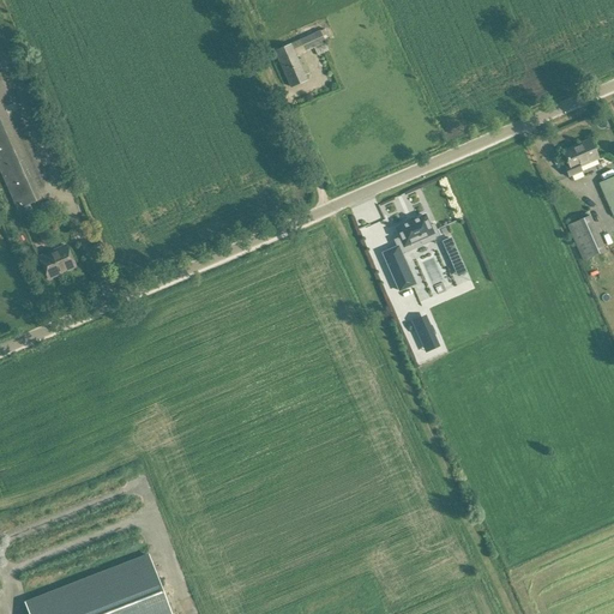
[(298,60),(296,56),(314,48),(317,55),(327,50),(323,40),(329,37),(325,29),(290,44),(276,52),(292,86),(307,80),(305,76),(308,73),(302,58),(298,60)]
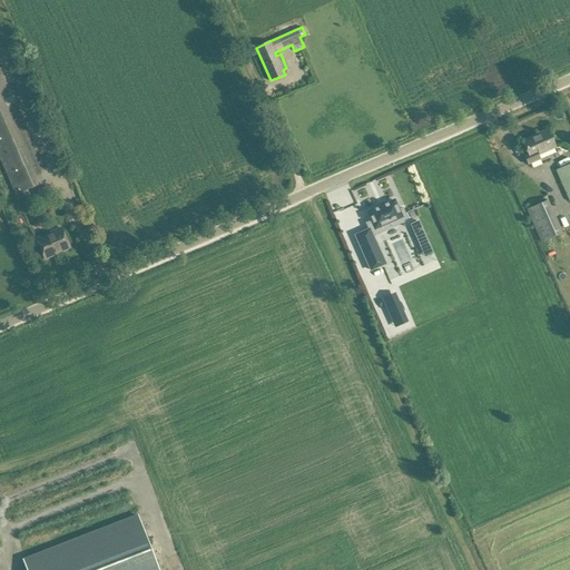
[(0,157),(17,194),(50,179),(3,75),(0,67),(0,157)]
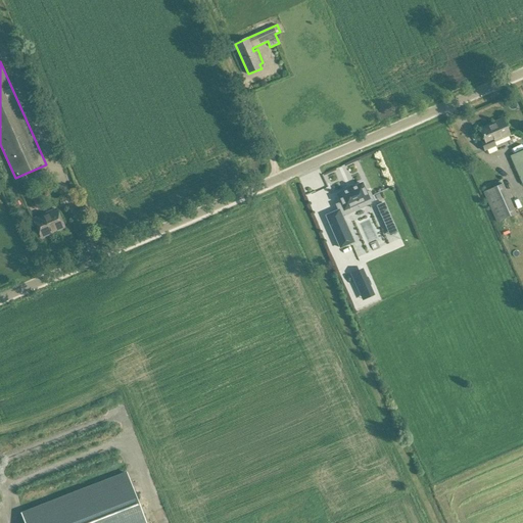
[(509,135),(507,128),(503,119),(493,123),(494,125),(482,130),(481,128),(480,129),(484,140),(481,142),(484,151),(496,146),(494,142),(509,135)]
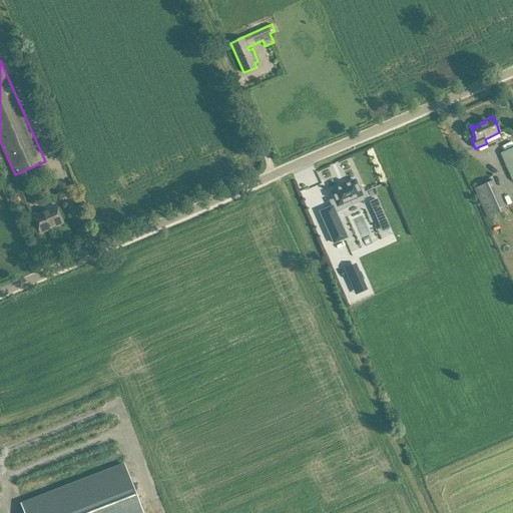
[(512,147),(501,153),(512,180),(512,147)]
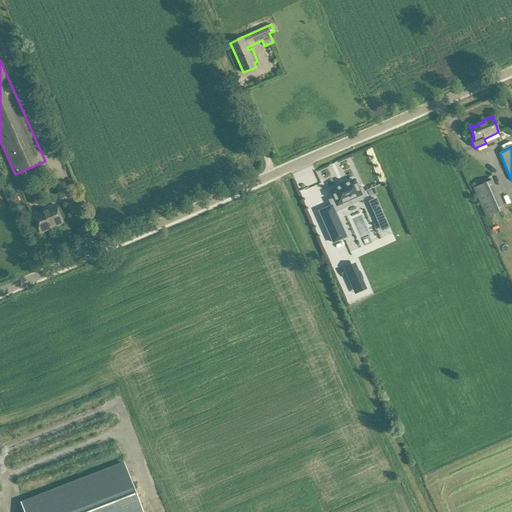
[(335,164),(317,168),(319,180),(337,176),(335,164)]
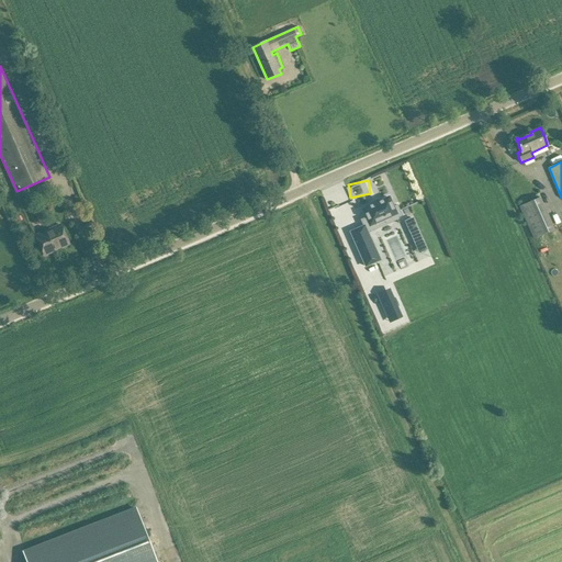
[(397,204),(393,206),(389,198),(363,209),(367,217),(361,220),(363,226),(367,233),(368,232),(398,218),(397,217),(402,215),(397,204)]
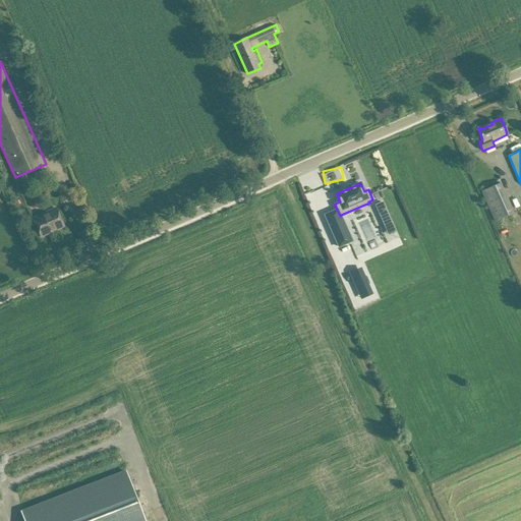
[(514,213),(510,204),(501,183),(482,191),(496,221),(514,213)]
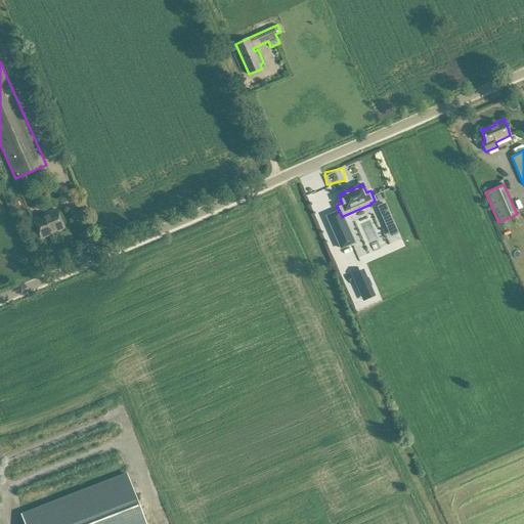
[(382,215),(388,212),(385,204),(378,207),(382,215)]
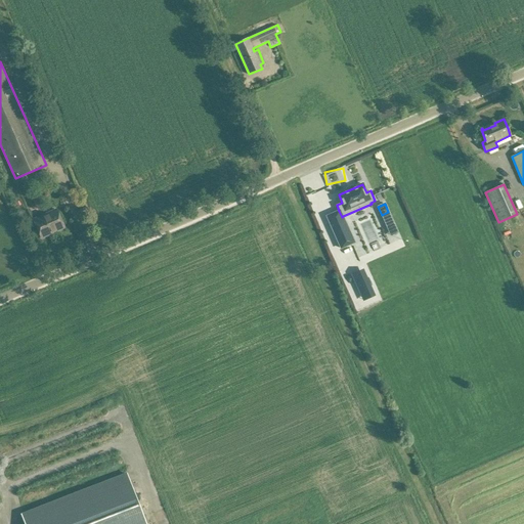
[(64,227),(60,218),(56,210),(34,220),(41,237),(52,233),(51,231),(63,226),(63,227),(64,227)]
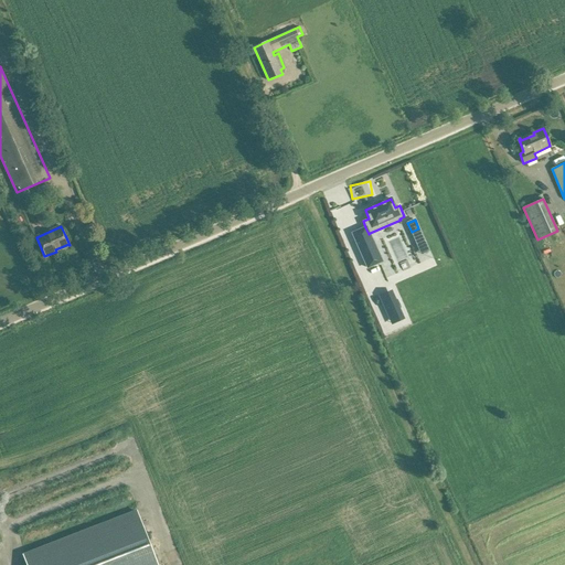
[(370,233),(369,234),(365,227),(352,233),(368,267),(379,263),(370,241),(372,240),(370,233)]
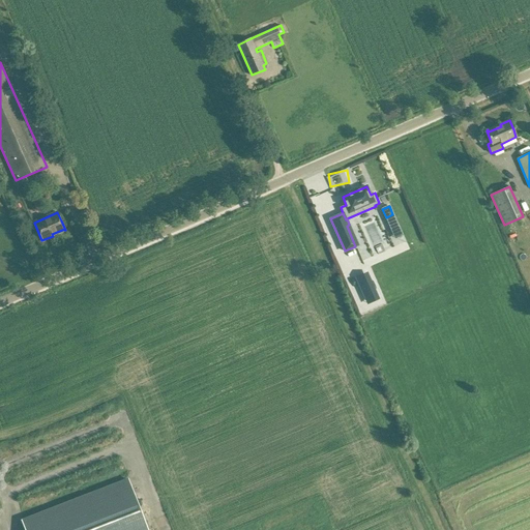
[(366,300),(375,297),(365,276),(357,281),(366,300)]
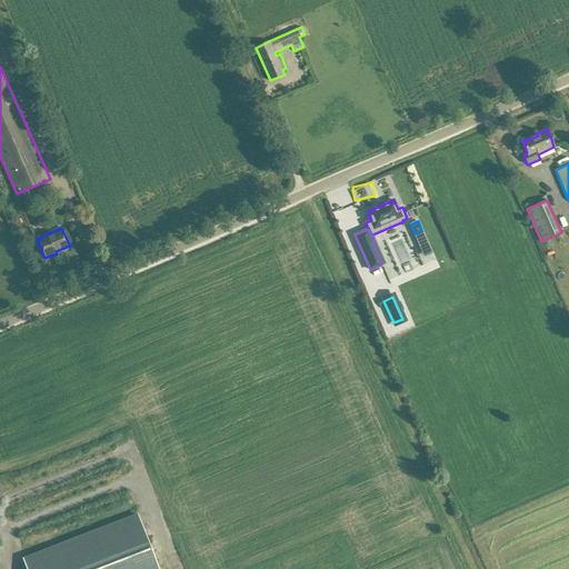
[(159,568),(138,515),(23,560),(27,568),(159,568)]
